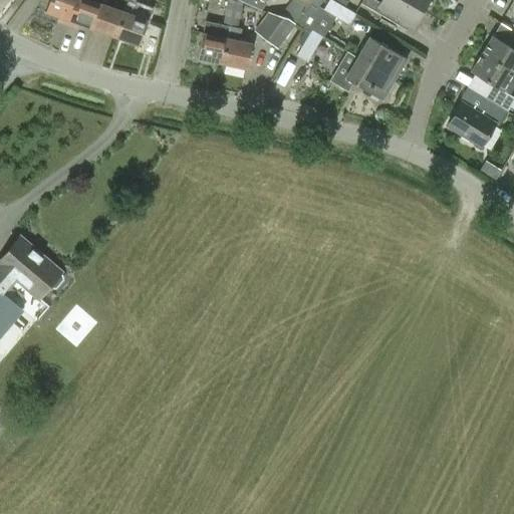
[(49,0),(45,11),(70,19),(76,0),(49,0)]
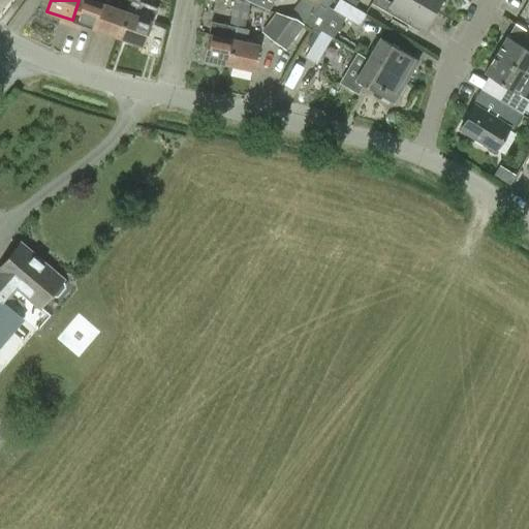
[(79,0),(72,20),(95,29),(104,3),(105,0),(79,0)]
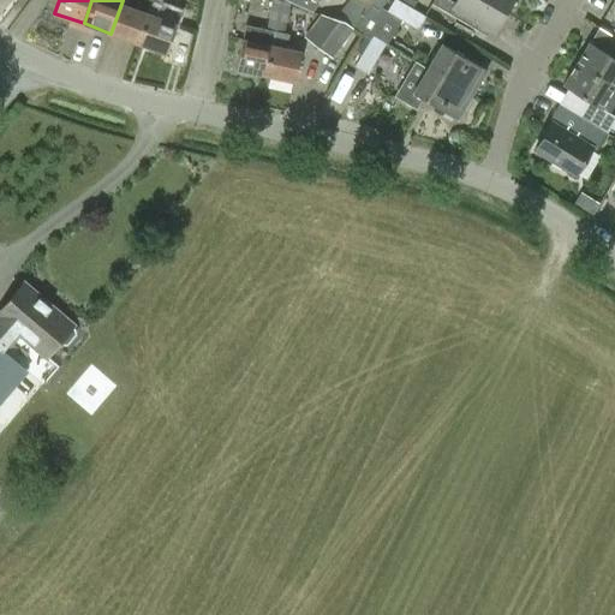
[(278,17),(287,19),(291,3),(281,1),(278,0),(270,0),(269,13),(278,15),(278,17)]
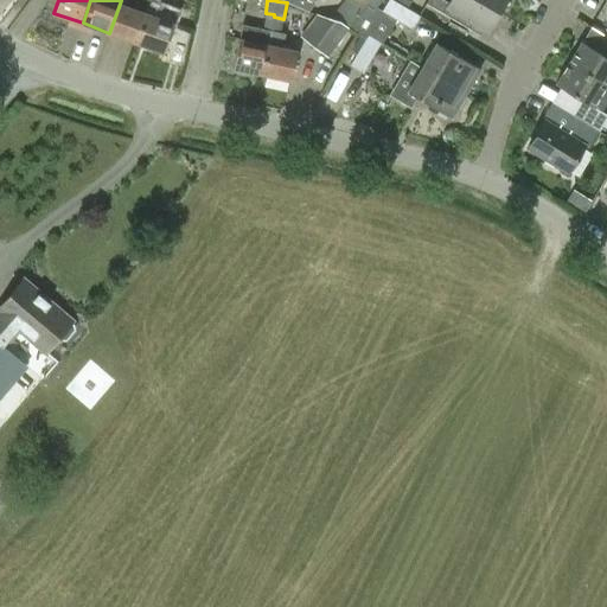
[(349,29),(349,30),(365,8),(368,5),(360,0),(356,0),(339,21),(349,29)]
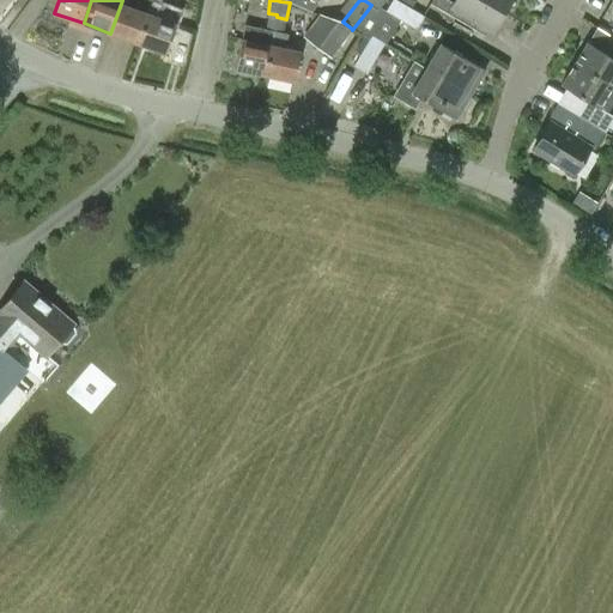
[(386,0),(364,0),(371,5),(377,10),(386,0)]
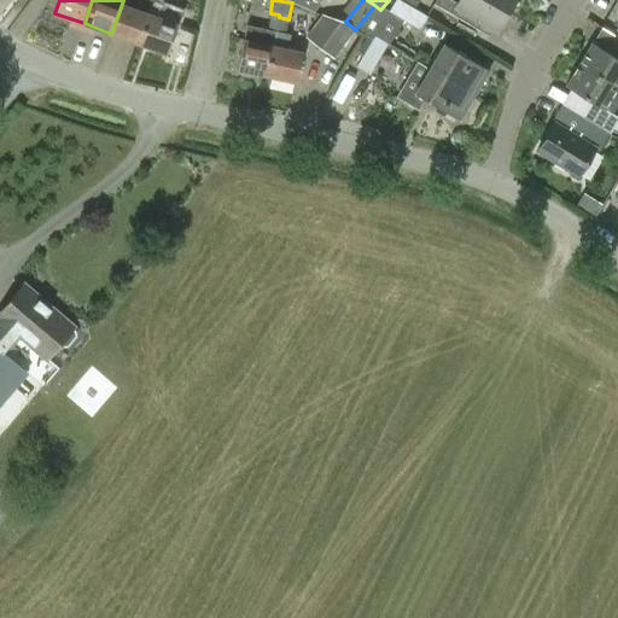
[(419,30),(427,17),(397,0),(395,0),(389,13),(419,30)]
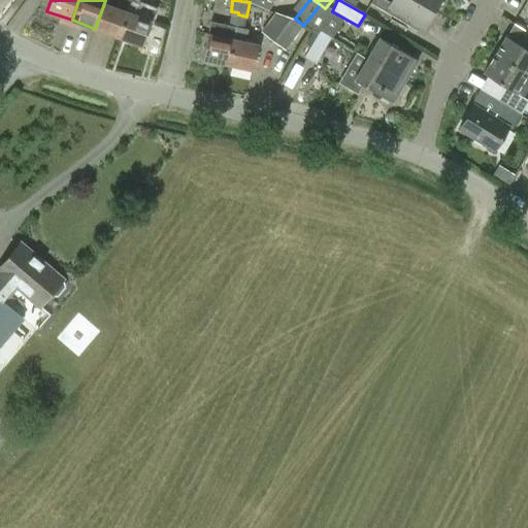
[(417,30),(419,27),(423,29),(434,10),(416,0),(392,0),(391,2),(387,0),(371,0),(370,3),(417,30)]
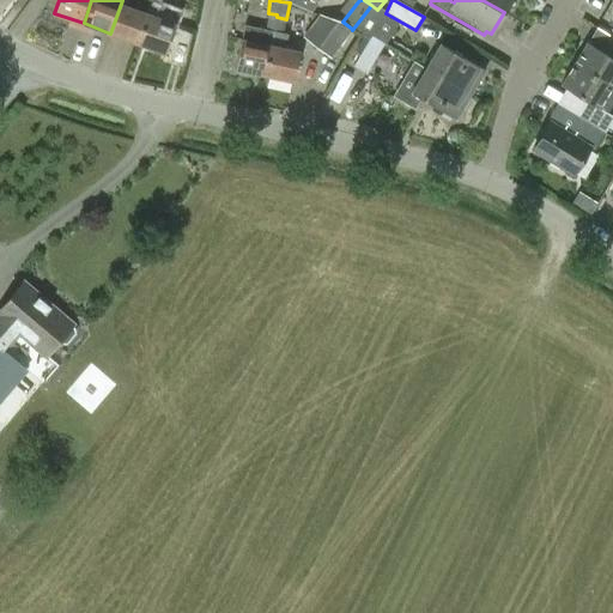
[(483,0),(504,12),(510,0),(483,0)]
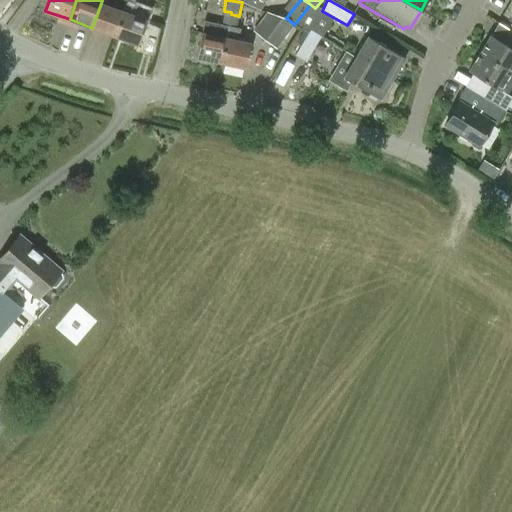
[(92,28),(116,36),(124,11),(101,3),(92,28)]
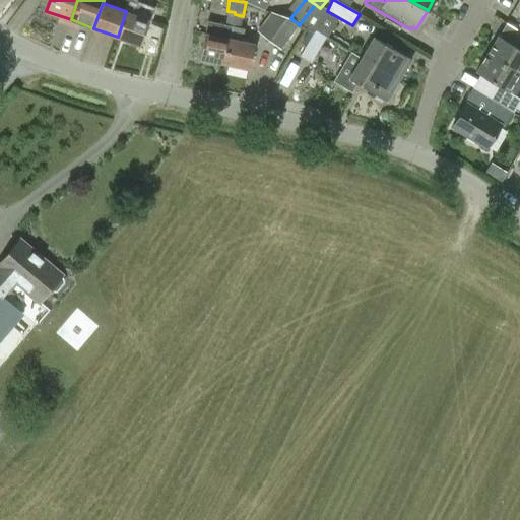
[(315,29),(325,36),(333,22),(331,21),(332,19),(313,7),(299,25),(300,25),(312,35),(315,29)]
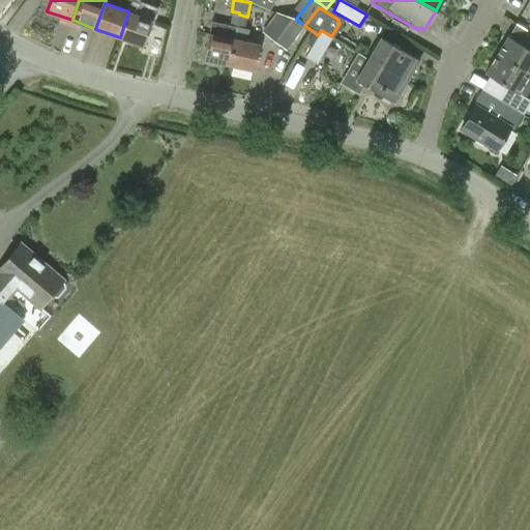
[(144,46),(153,21),(128,11),(120,37),(144,46)]
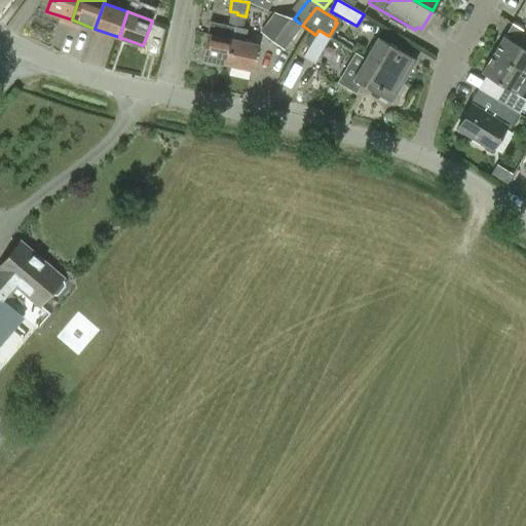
[(242,28),(246,16),(237,14),(237,12),(230,11),(227,24),(235,26),(242,28)]
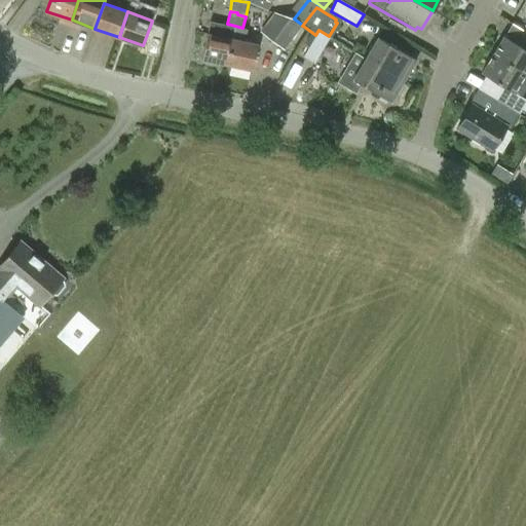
[(303,26),(302,26),(302,25),(294,19),(274,12),(259,32),(284,50),(303,26)]
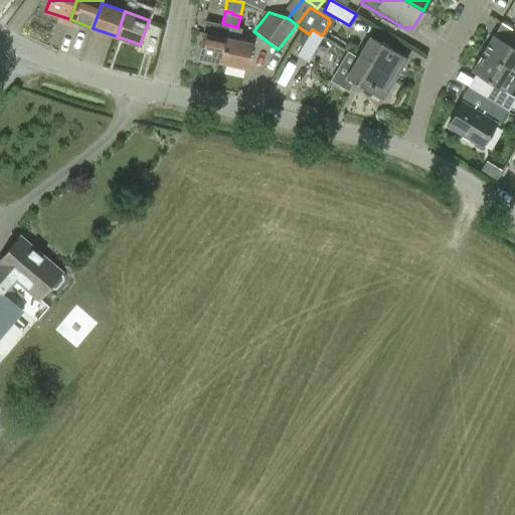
[(197,57),(221,63),(229,26),(205,20),(202,33),(197,57)]
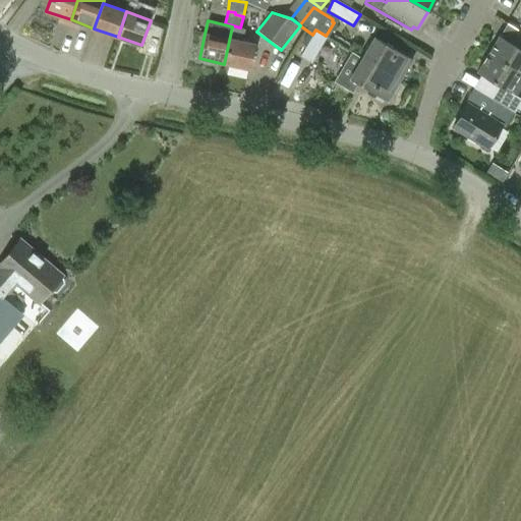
[(520,32),(507,23),(499,36),(488,54),(519,73),(520,69),(520,32)]
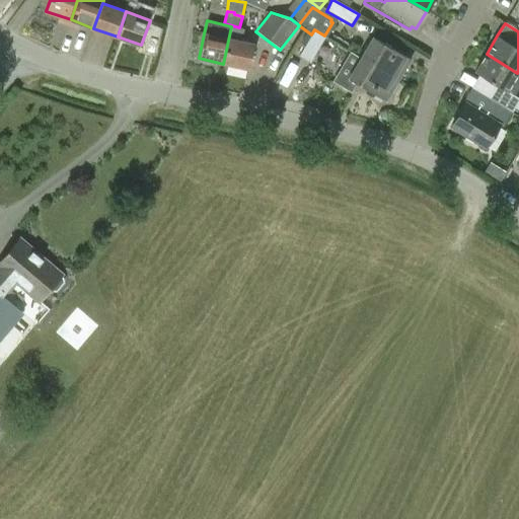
[(231,26),(223,64),(248,69),(253,44),(241,41),(243,29),(231,26)]
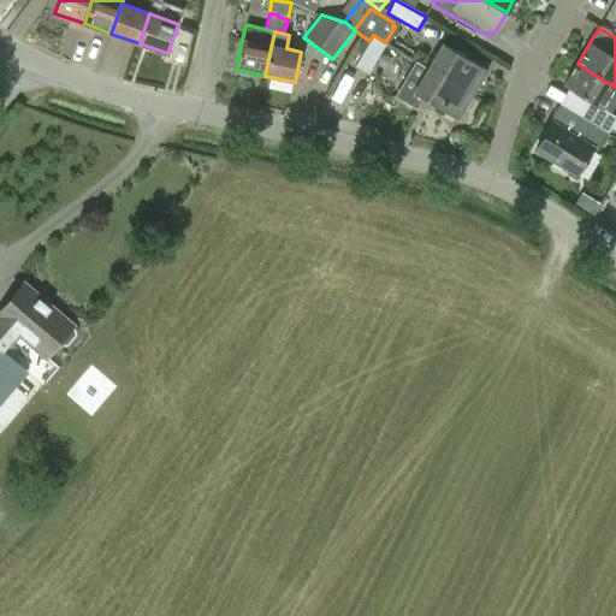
[(385,42),(373,35),(355,66),(367,73),(385,42)]
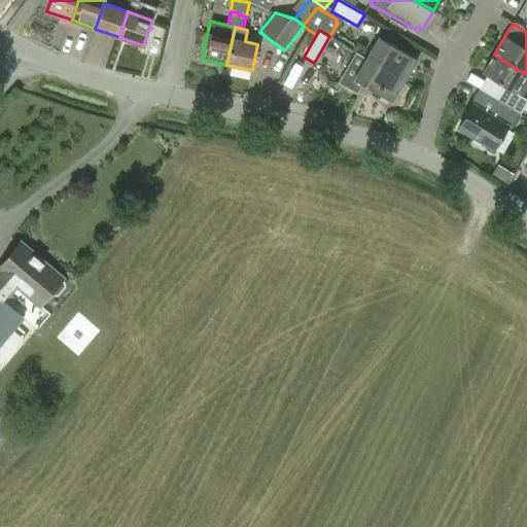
[(378,37),(365,59),(403,81),(416,60),(378,37)]
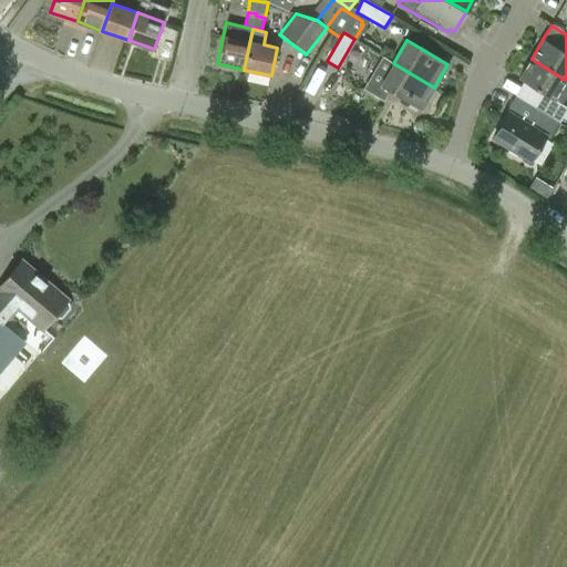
[(532,59),(518,79),(542,93),(533,106),(535,107),(558,123),(566,107),(560,105),(566,93),(566,81),(565,80),(532,59)]
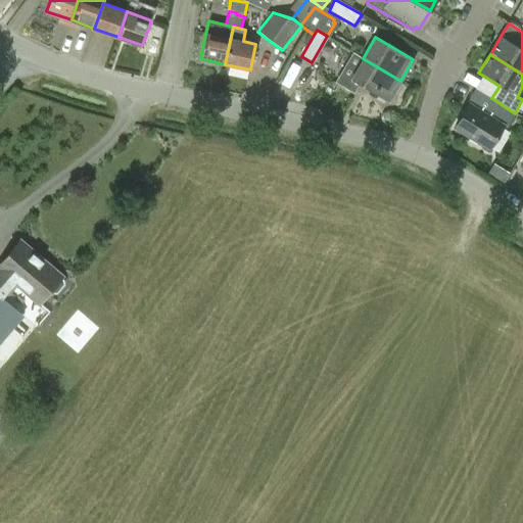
[(388,101),(400,81),(363,58),(350,79),(388,101)]
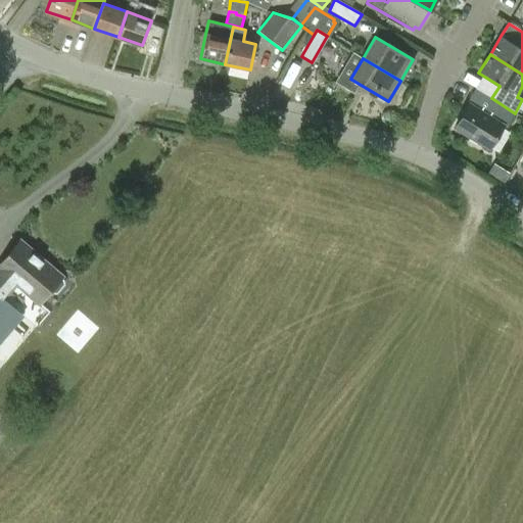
[(484,113),(469,104),(454,128),(489,149),(503,127),(507,129),(515,113),(493,99),(492,99),(484,113)]
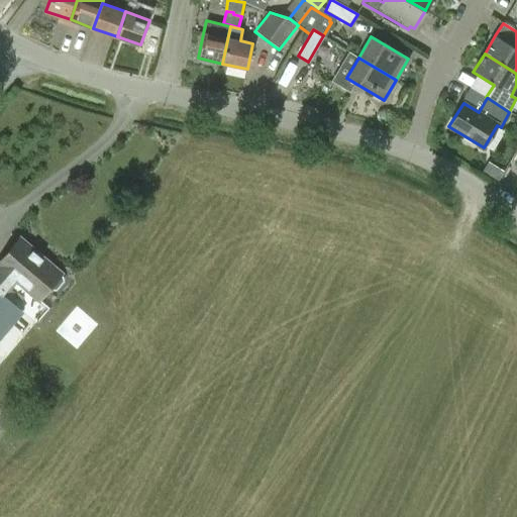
[(63,273),(20,237),(0,261),(0,340),(25,312),(5,295),(17,282),(39,300),(29,312),(38,320),(55,301),(45,293),(63,273)]
